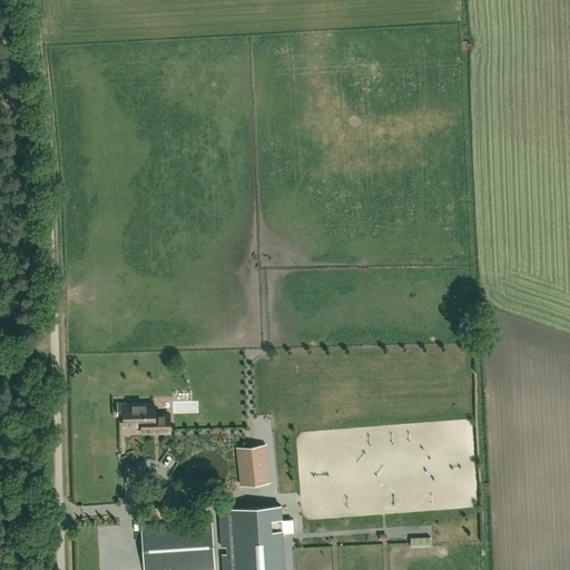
[(169,432),(169,423),(169,414),(155,414),(154,403),(133,404),(133,403),(118,403),(118,414),(120,414),(120,413),(125,413),(125,425),(143,425),(143,432),(169,432)]
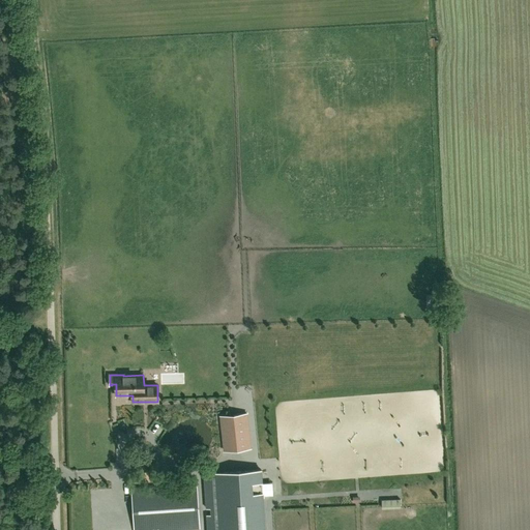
[(226,449),(252,446),(247,413),(222,416),(226,449)]
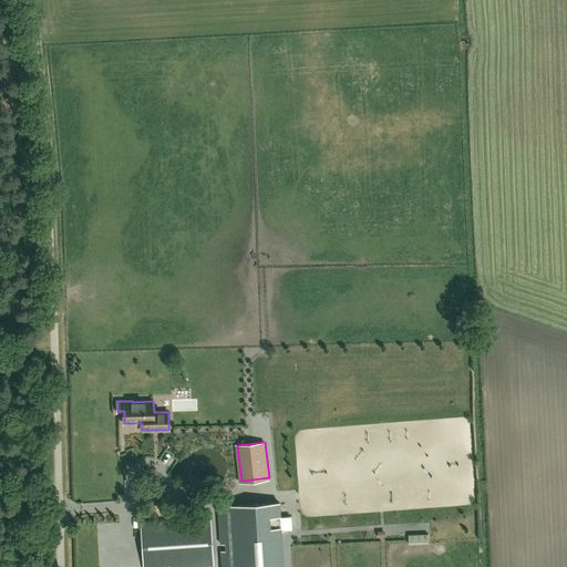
[(183,457),(187,447),(177,443),(173,453),(183,457)]
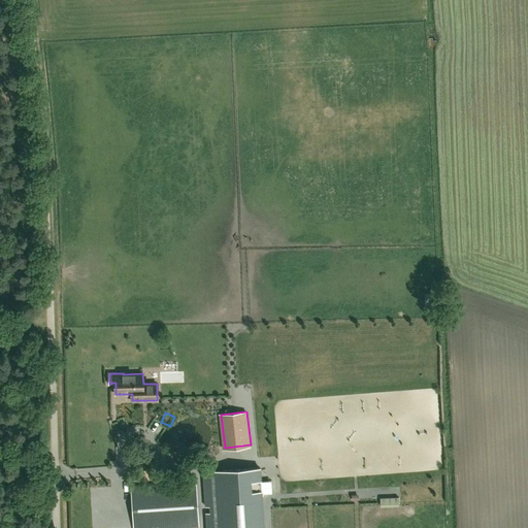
[(149,436),(159,441),(166,427),(156,422),(149,436)]
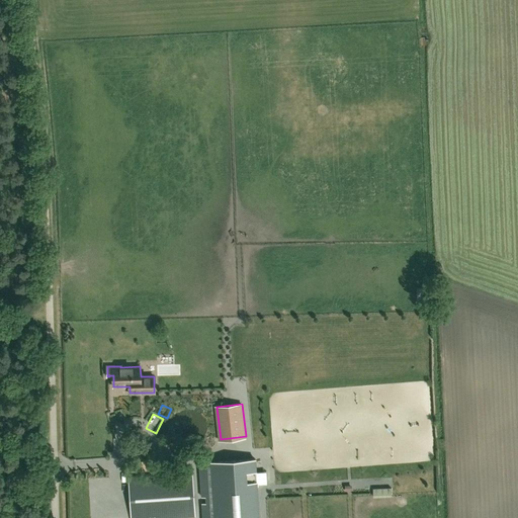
[(255,459),(199,463),(201,497),(206,497),(206,503),(202,503),(202,517),(258,517),(257,485),(267,484),(266,471),(256,471),(255,459)]
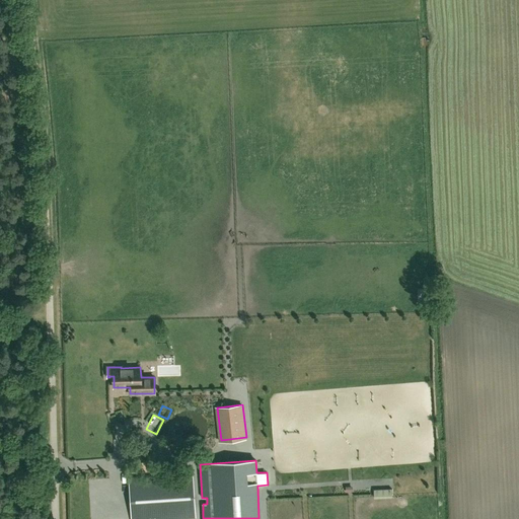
[(129,477),(131,518),(158,518),(196,517),(193,473),(129,477)]
